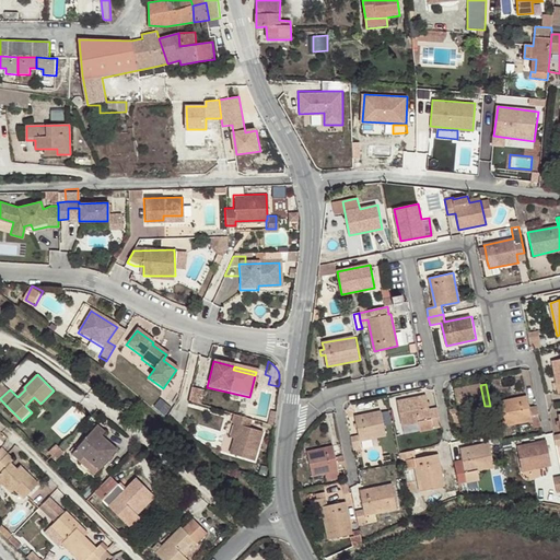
[(458,408),(450,410),(452,424),(461,423),(461,424),(473,421),(471,411),(486,408),(485,406),(480,385),(455,389),(458,408)]
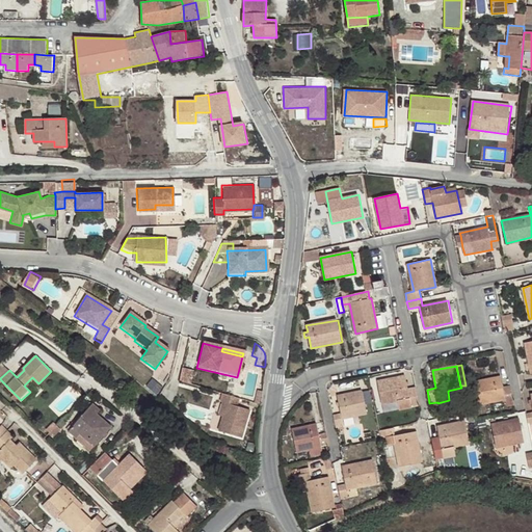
[(399,409),(419,405),(416,388),(408,389),(405,376),(377,381),(381,404),(397,401),(399,409)]
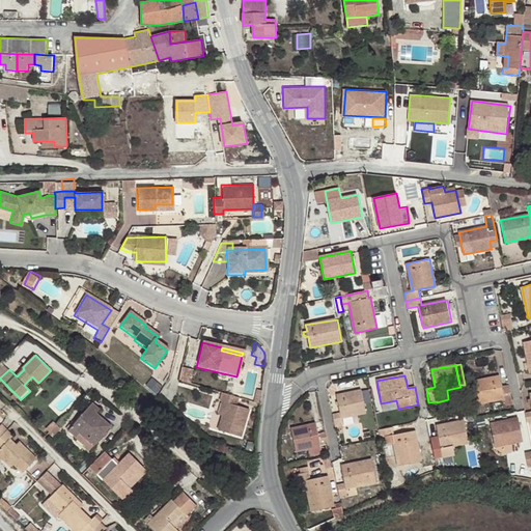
[(506,406),(513,404),(509,385),(502,387),(500,376),(475,381),(475,384),(479,403),(504,398),(506,406)]
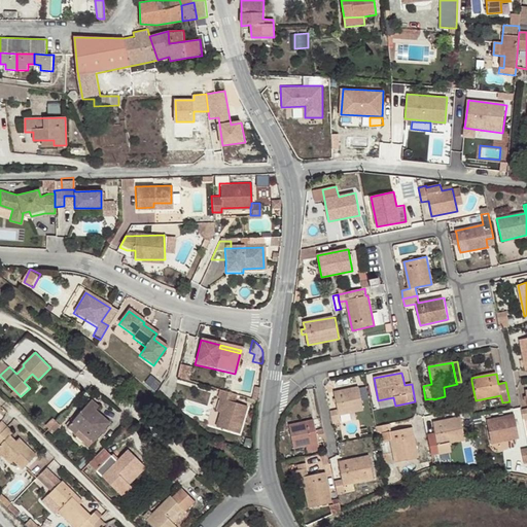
[(476,400),(471,381),(467,382),(471,401),(476,400)]
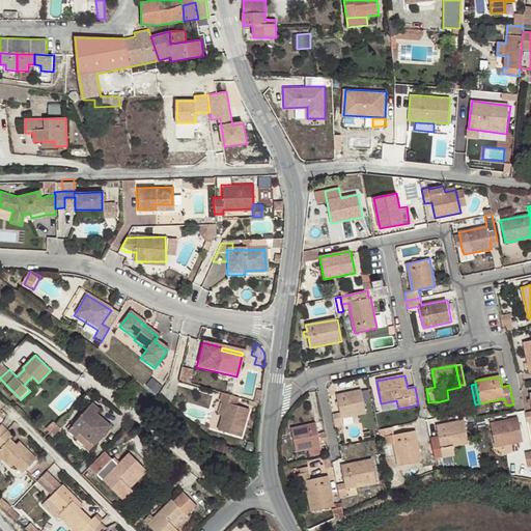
[(341,413),(333,415),(336,429),(344,427),(341,417),(366,412),(362,390),(337,396),(341,413)]
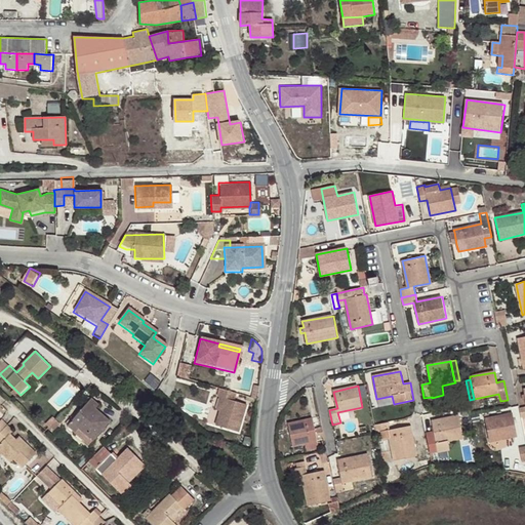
[(255,401),(257,389),(252,387),(248,399),(255,401)]
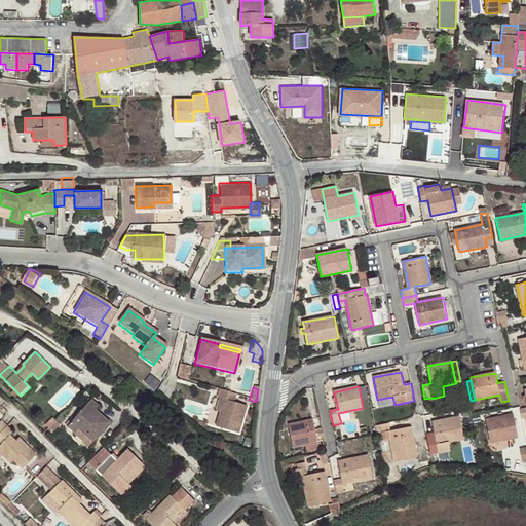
[(232,404),(234,396),(219,390),(216,400),(219,400),(222,401),(218,413),(214,427),(236,435),(245,407),(232,404)]
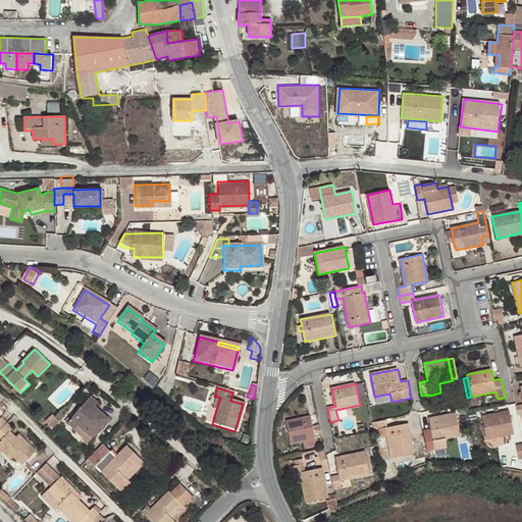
[(102,427),(105,424),(110,418),(96,406),(99,403),(92,396),(68,423),(75,429),(79,425),(93,437),(102,427)]
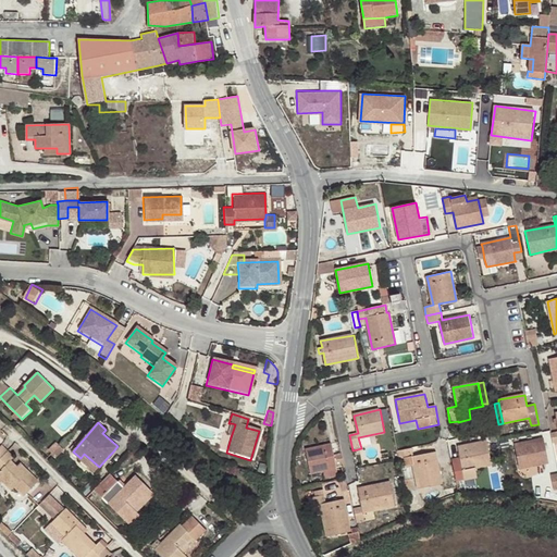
[(548,462),(544,438),(515,445),(519,468),(548,462)]
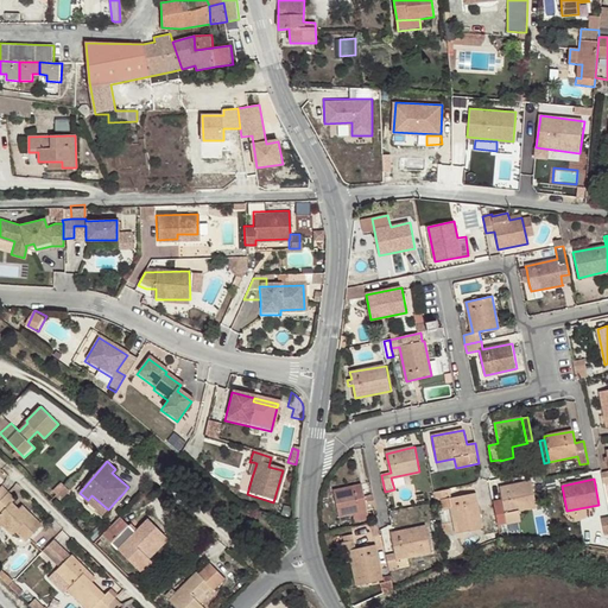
[(504,508),(495,510),(499,525),(521,521),(519,511),(537,506),(531,481),(499,488),(504,508)]
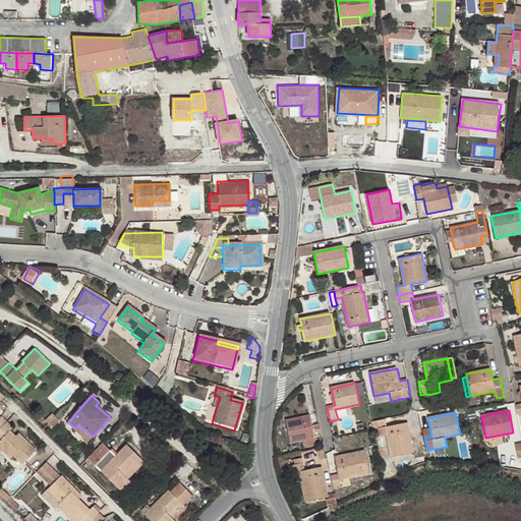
[(320,423),(317,414),(310,415),(313,425),(320,423)]
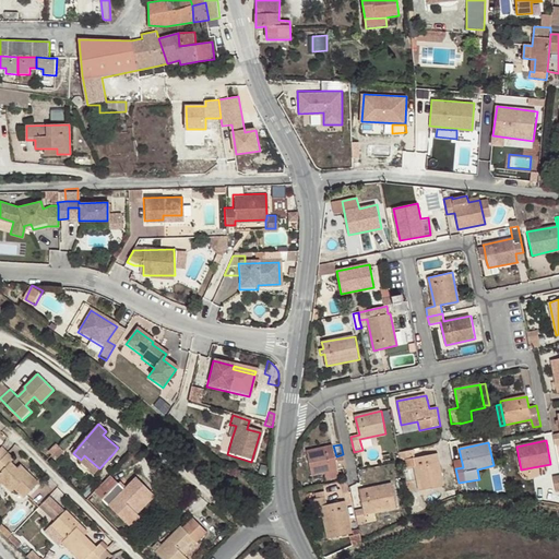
[(339,472),(346,470),(343,454),(336,456),(333,445),(307,452),(312,475),(325,473),(328,480),(341,477),(339,472)]
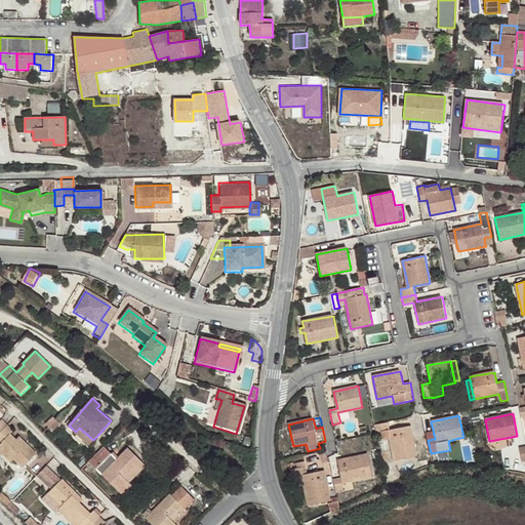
[(391,430),(389,422),(374,425),(376,434),(376,438),(382,437),(382,439),(390,437),(395,460),(403,458),(416,456),(410,426),(391,430)]
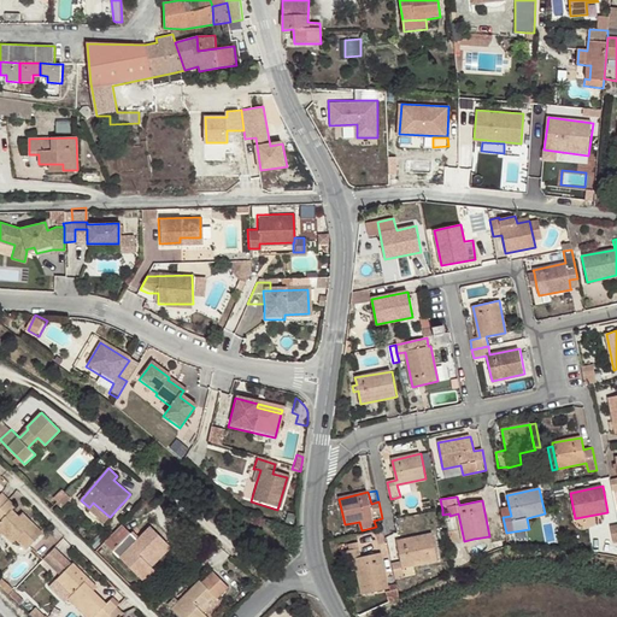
[(9,499),(0,507),(0,530),(3,533),(12,544),(16,540),(27,550),(42,533),(27,517),(23,522),(19,517),(12,510),(16,506),(9,499)]
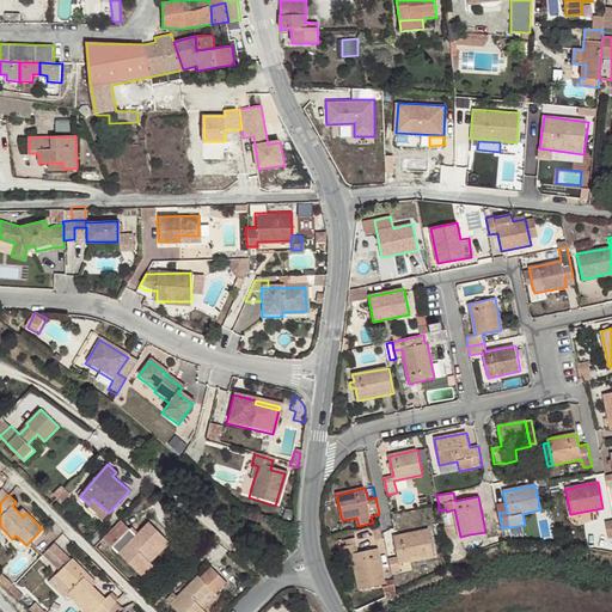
[(130,528),(121,520),(109,533),(117,542),(112,546),(142,576),(153,565),(151,562),(146,557),(165,538),(150,522),(139,532),(136,536),(130,528)]
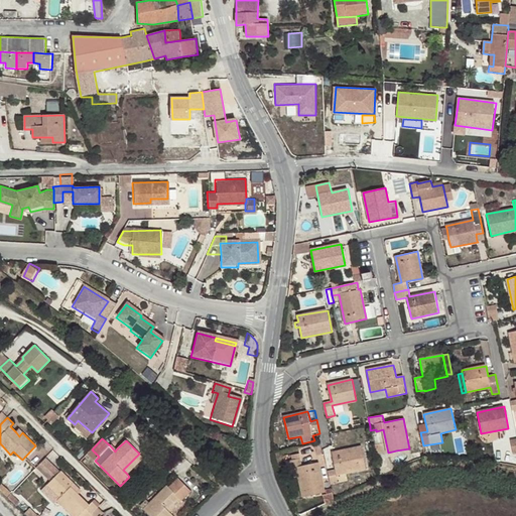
[(336,469),(329,471),(332,485),(339,483),(337,475),(366,468),(362,446),(333,453),(336,469)]
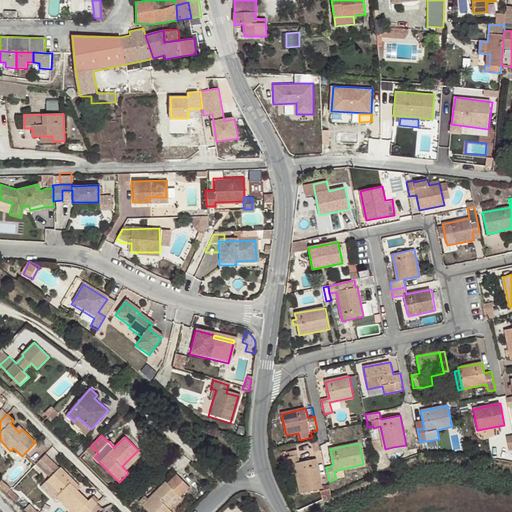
[(91,446),(87,450),(94,457),(98,453),(91,446)]
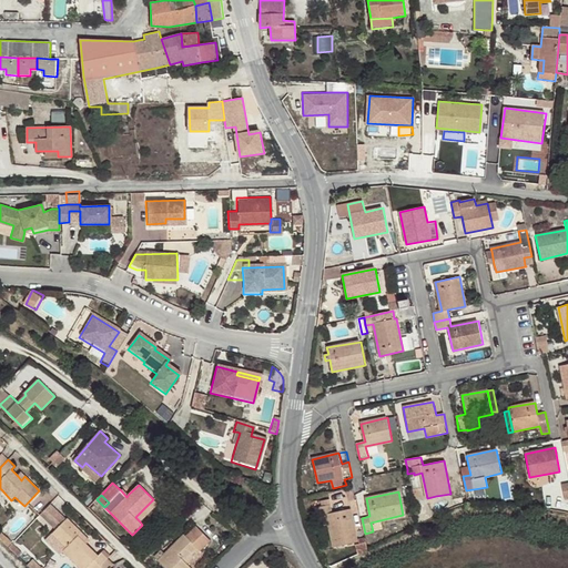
[(135,517),(140,521),(158,503),(153,499),(135,517)]
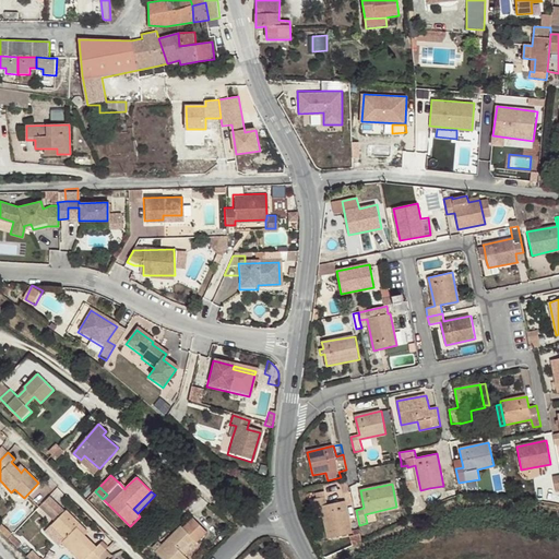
[(352,534),(345,501),(328,504),(324,491),(317,494),(318,498),(311,500),(312,508),(322,506),(329,537),(352,534)]
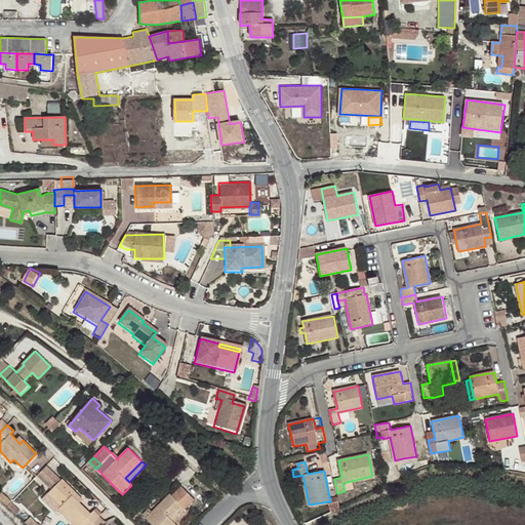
[(51,488),(63,476),(49,463),(38,476),(51,488)]
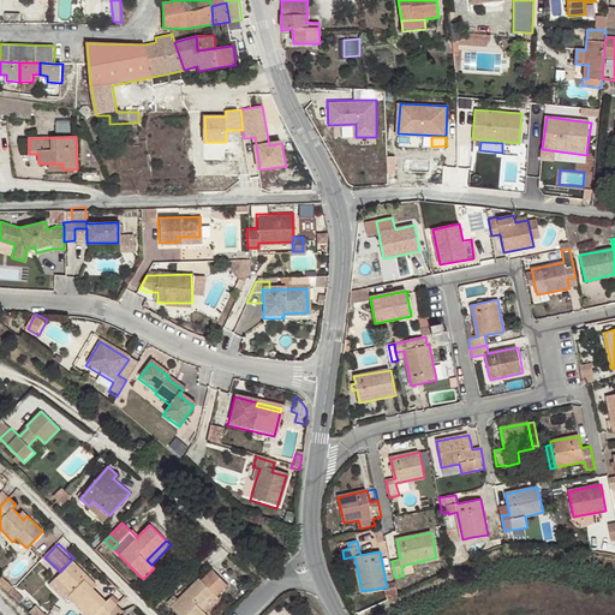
[(89,577),(73,562),(57,578),(72,592),(69,596),(69,597),(87,614),(105,614),(117,604),(111,598),(107,602),(93,589),(84,580),(89,577)]
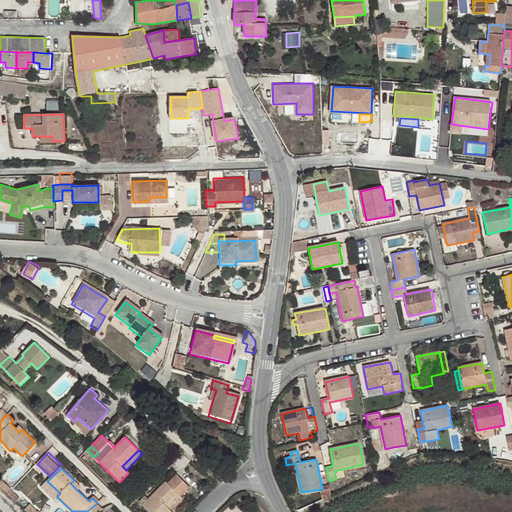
[(178,494),(181,496),(190,487),(177,475),(168,483),(166,482),(143,505),(149,511),(173,511),(169,508),(166,505),(178,494)]
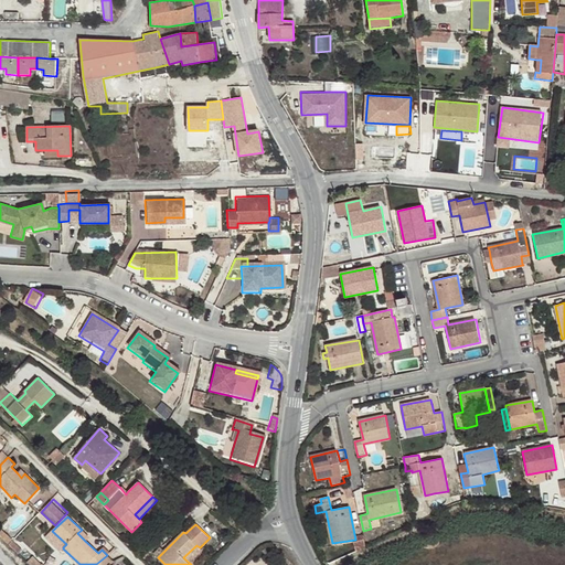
[(1,529),(0,530),(0,535),(9,544),(12,541),(1,529)]
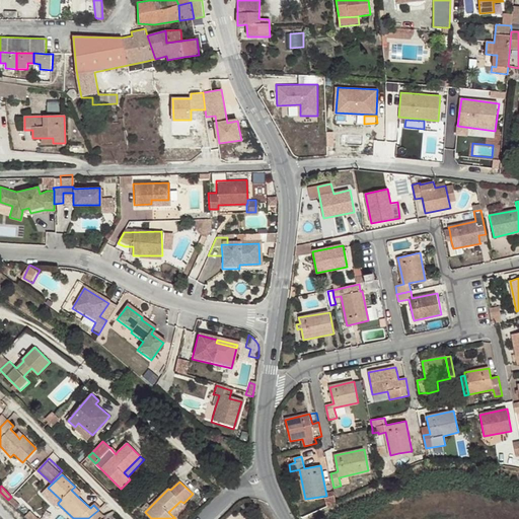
[(71,490),(78,497),(82,494),(75,487),(71,490)]
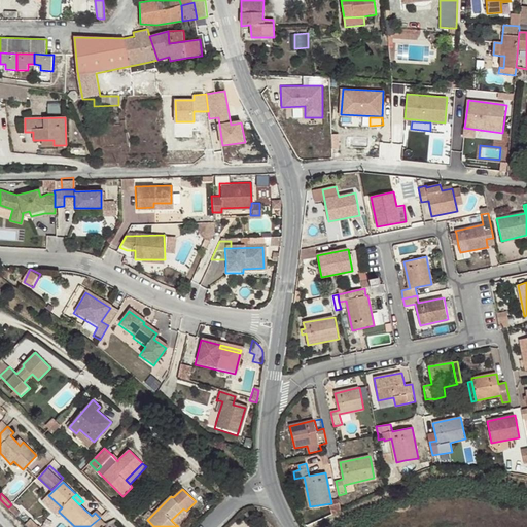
[(62,507),(48,495),(42,501),(56,515),(59,512),(59,511),(62,507)]
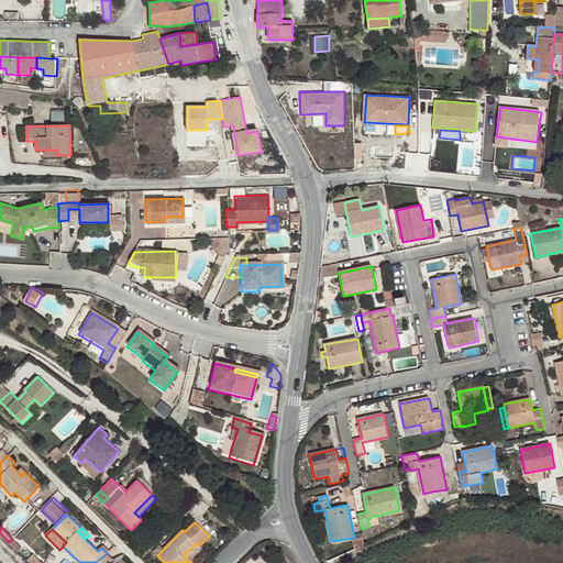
[(355,550),(365,544),(363,533),(356,534),(356,539),(353,540),(355,550)]
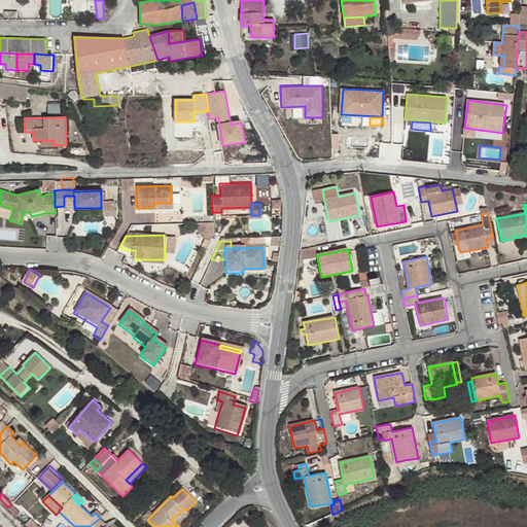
[(8,507),(16,516),(21,513),(11,504),(8,507)]
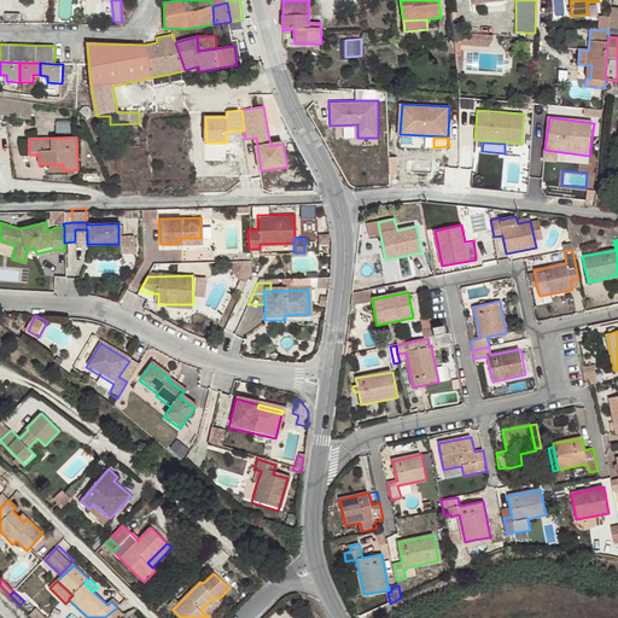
[(204,613),(219,599),(215,596),(200,610),(204,613)]
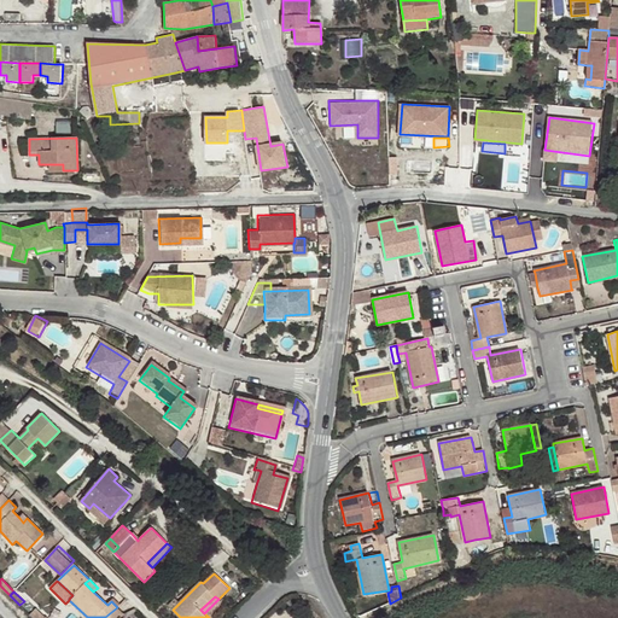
[(117,607),(105,617),(121,617),(124,614),(117,607)]
